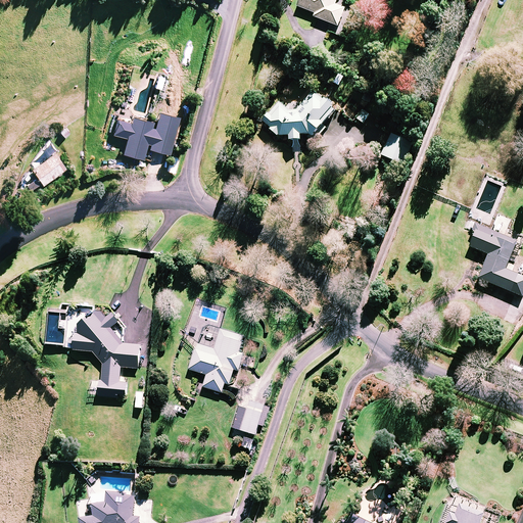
[(336,4),(337,0),(299,0),(298,6),(316,13),(315,16),(339,27),(346,8),(336,4)]
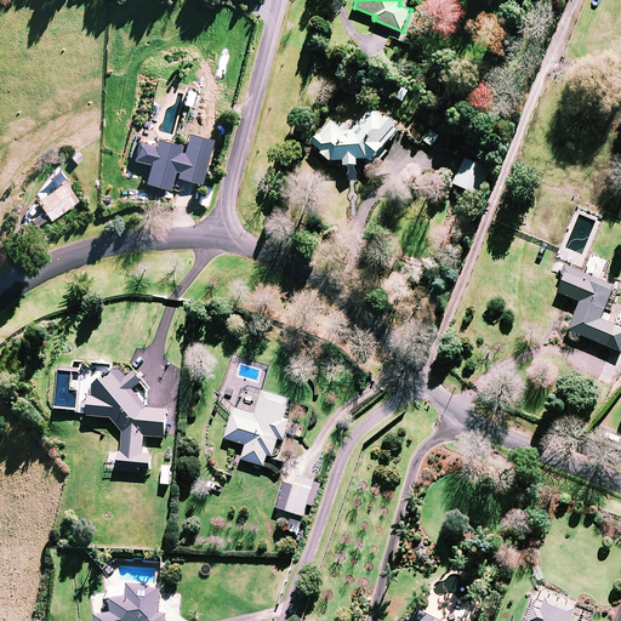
[(195,92),(187,90),(183,103),(192,106),(195,92)]
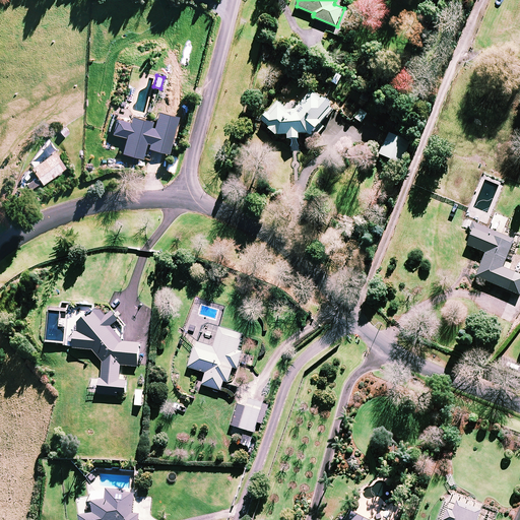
[(288,134),(288,139),(301,138),(301,133),(310,133),(313,135),(335,108),(313,89),(300,106),(299,98),(285,99),(286,109),(277,102),(261,121),(270,127),(269,128),(277,134),(288,134)]
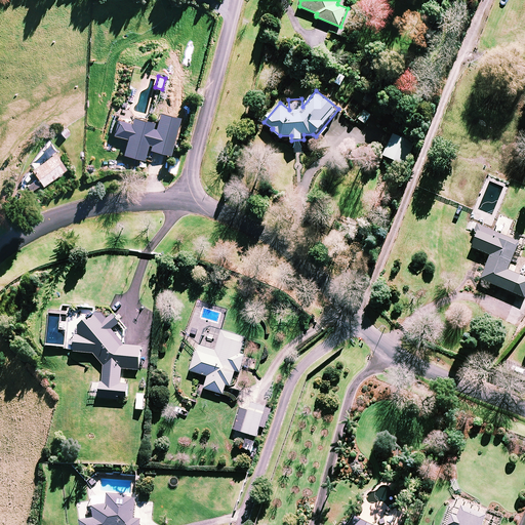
[(371,115),(364,110),(358,119),(366,123),(371,115)]
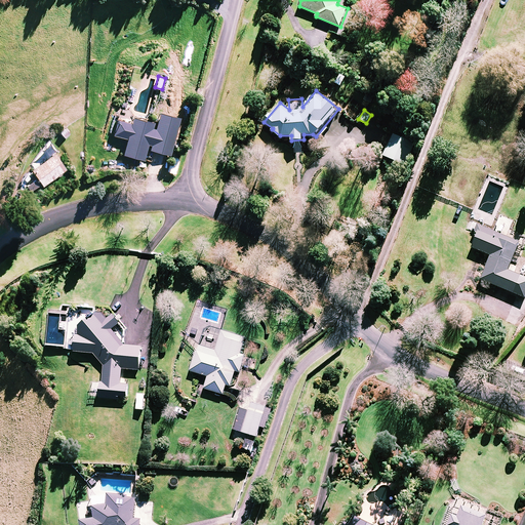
[(149,136),(152,128),(132,123),(132,120),(115,115),(110,133),(127,137),(123,154),(144,159),(148,140),(155,143),(154,146),(168,150),(175,125),(160,121),(156,137),(149,136)]
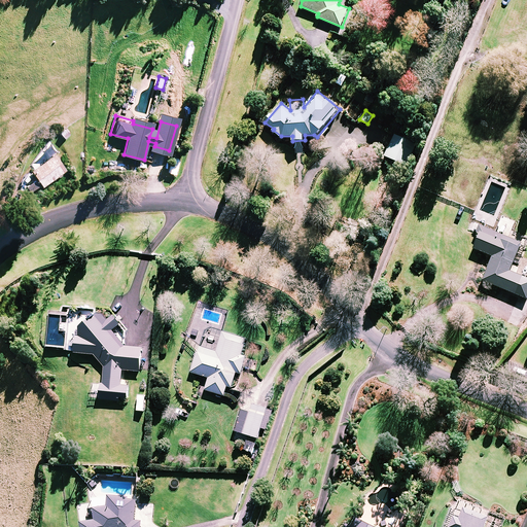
[(411,140),(396,133),(386,155),(407,166),(416,147),(409,143),(411,140)]
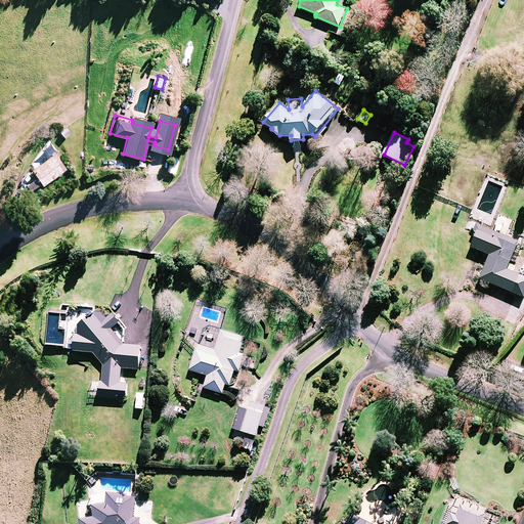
[(523,276),(507,269),(517,245),(519,241),(489,228),(470,220),(466,230),(477,234),(472,247),(490,255),(480,278),(523,297),(523,296),(523,276)]
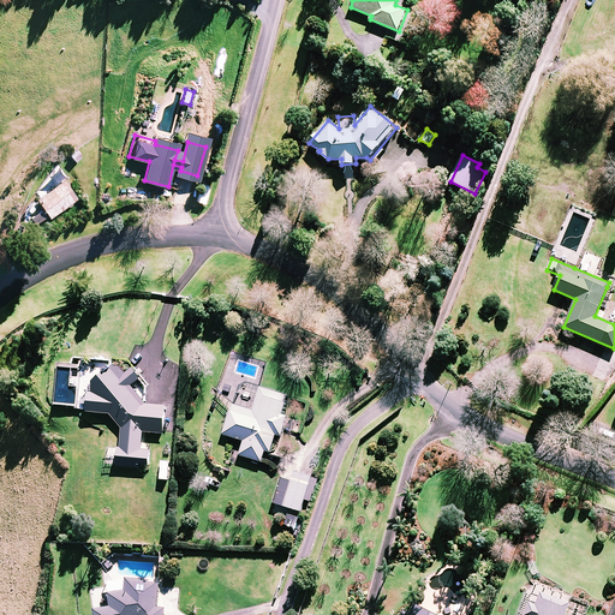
[(123,428),(119,466),(149,470),(151,451),(142,449),(144,431),(163,434),(166,406),(147,405),(132,387),(142,378),(132,366),(125,372),(121,372),(121,366),(113,366),(114,362),(82,358),(82,365),(57,363),(52,408),(88,412),(111,413),(123,428)]
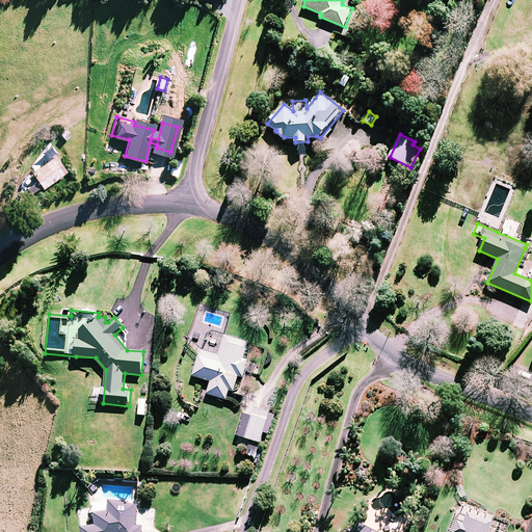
[(248,343),(225,336),(219,355),(202,350),(193,375),(211,381),(208,393),(227,399),(230,390),(234,391),(239,376),(243,377),(248,361),(243,358),(248,343)]
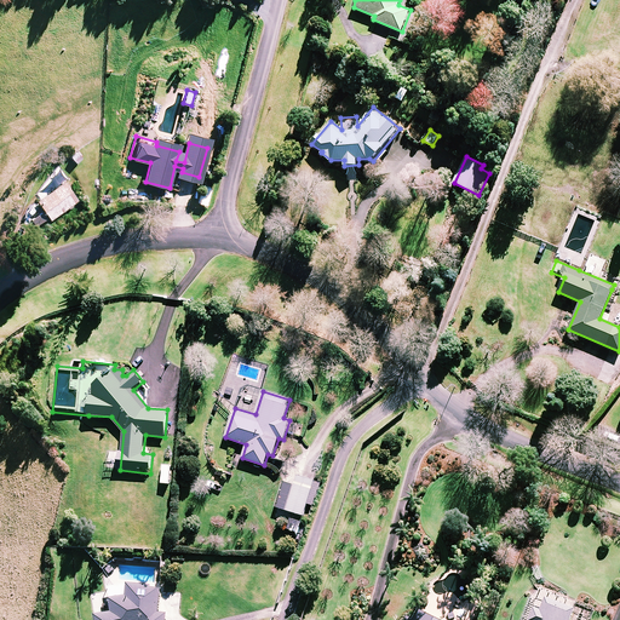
[(315,480),(297,475),(294,484),(283,482),(276,507),(304,515),(315,480)]
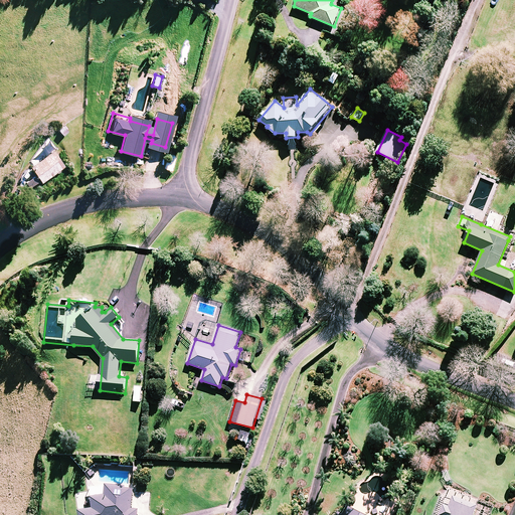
[(254,436),(241,432),(238,439),(251,444),(254,436)]
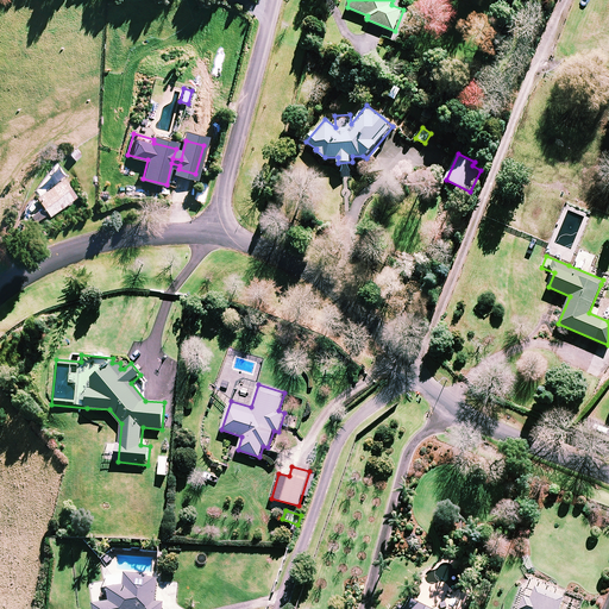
[(155,603),(156,576),(123,575),(123,588),(107,586),(107,604),(94,603),(93,608),(161,608),(162,603),(155,603)]
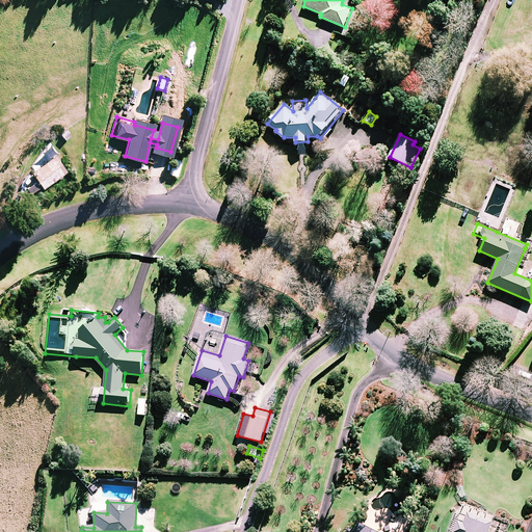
[(464,507),(457,510),(448,531),(488,531),(494,519),(464,507)]
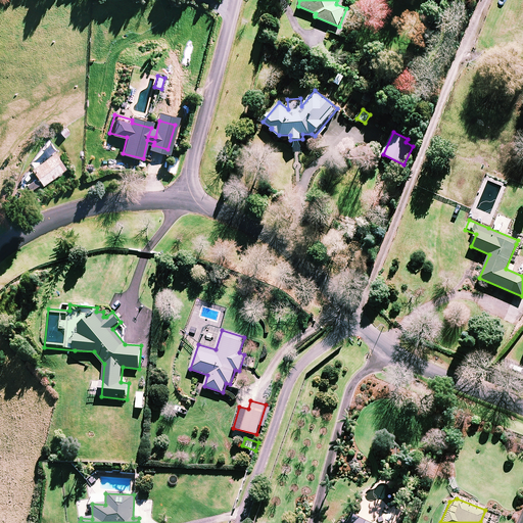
[(372,522),(353,514),(349,522),(344,519),(341,522),(372,522)]
